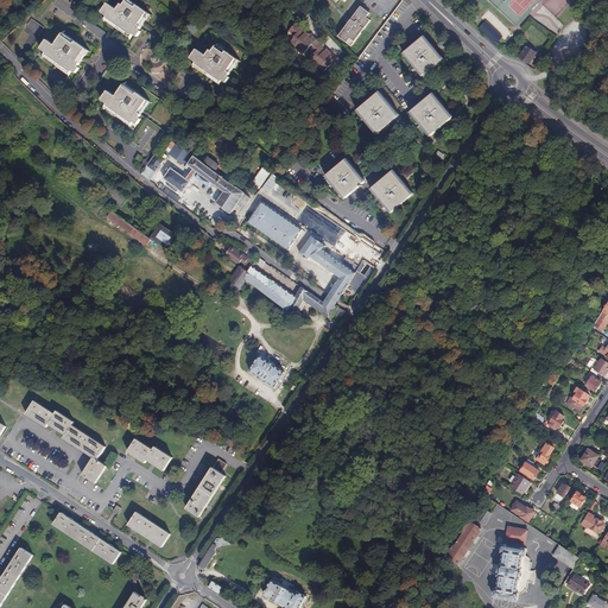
[(137,24),(146,12),(135,5),(134,7),(124,0),(120,0),(114,8),(107,2),(100,12),(106,17),(103,18),(130,36),(131,35),(135,37),(139,32),(137,30),(139,26),(137,24)]
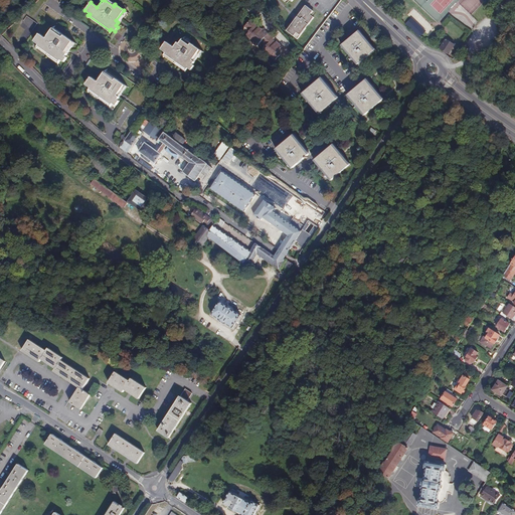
[(288,30),(299,38),(307,28),(303,25),(306,21),(309,24),(315,17),(311,14),(314,11),(306,5),(288,30)]
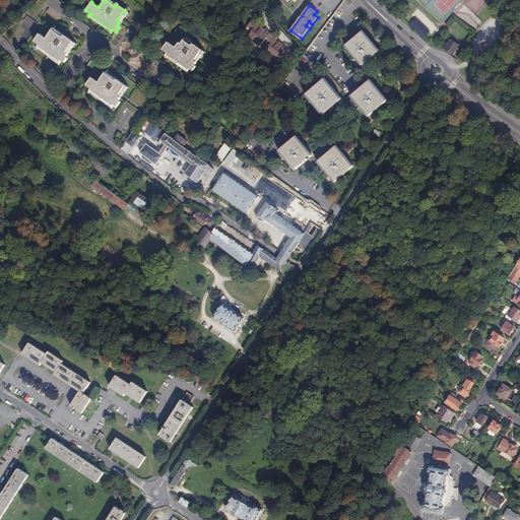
[(127,12),(125,10),(117,20),(119,22),(127,12)]
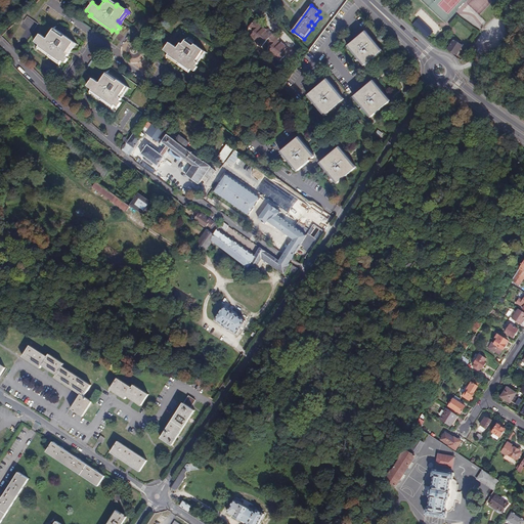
[(111,33),(112,31),(89,15),(88,17),(111,33)]
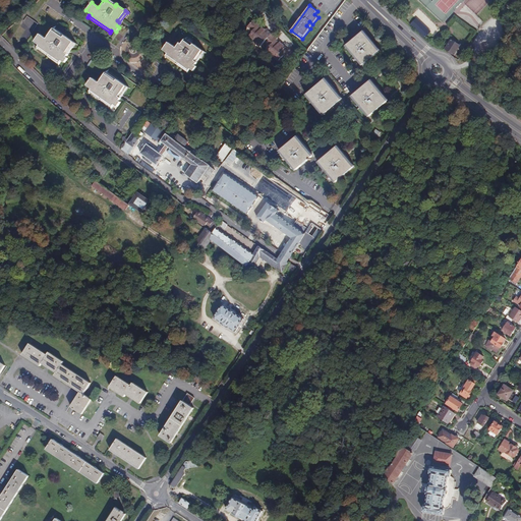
[(416,19),(420,23),(429,33),(431,31),(422,21),(417,17),(416,19)]
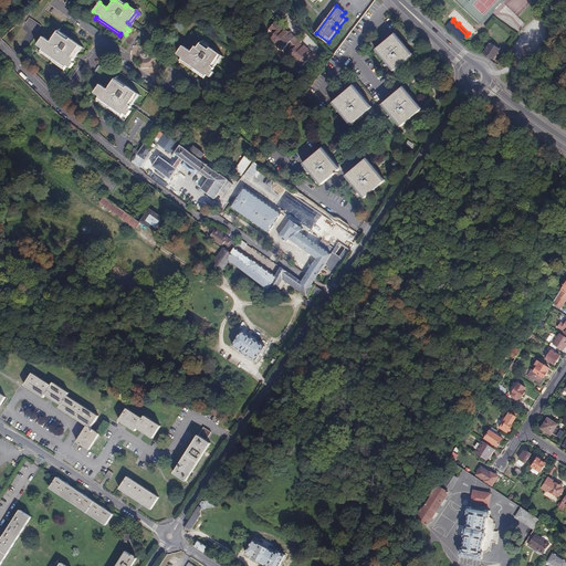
[(290,43),(296,37),(290,31),(289,32),(285,29),(284,30),(281,27),(283,24),(278,20),(269,29),(275,34),(272,39),(278,44),(276,45),(283,51),(290,43)]
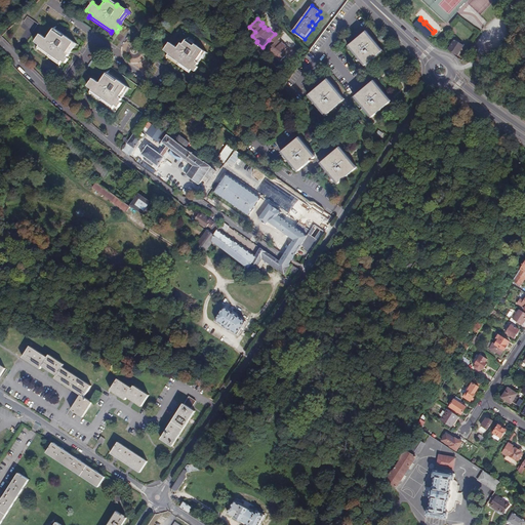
[(433,33),(423,24),(419,19),(415,23),(421,29),(430,36),(433,33)]
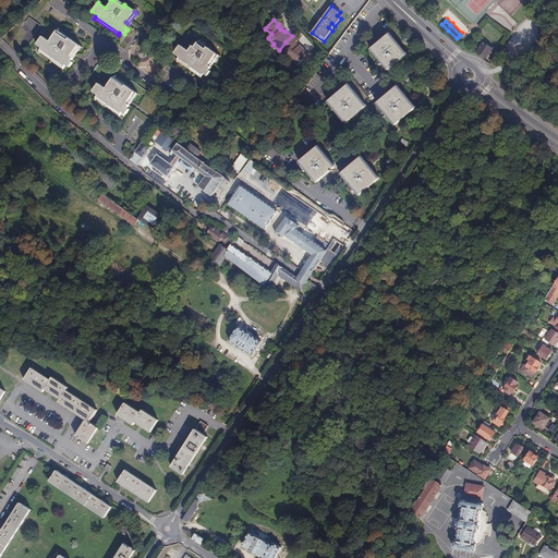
[(69,41),(70,39),(59,31),(58,33),(69,41)]
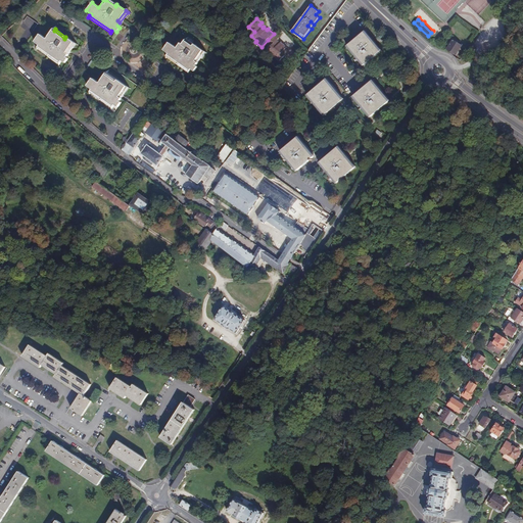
[(67,53),(75,43),(65,37),(64,39),(54,31),(47,40),(41,35),(36,42),(41,46),(40,47),(61,63),(62,61),(65,63),(69,59),(67,57),(69,55),(67,53)]
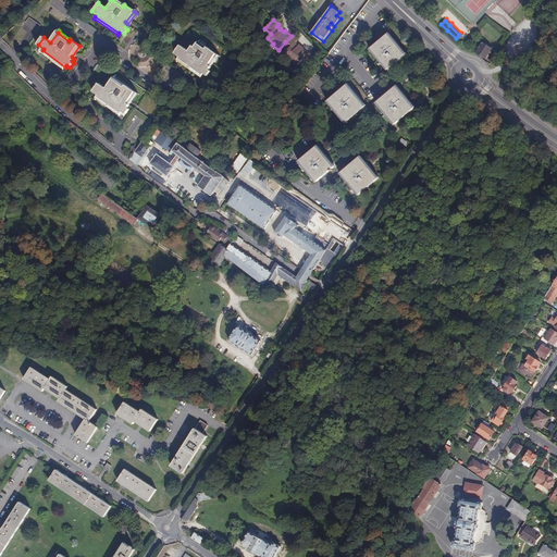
[(287,51),(294,58),(304,47),(300,44),(299,45),(295,41),(297,39),(293,35),(292,36),(285,42),(291,48),(287,51)]
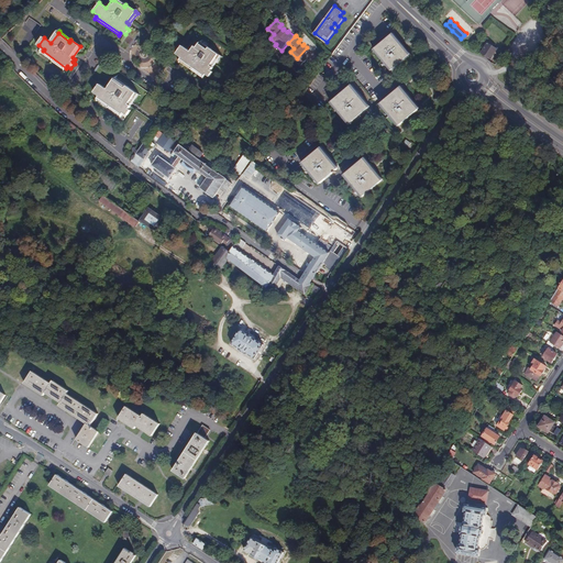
[(408,57),(392,35),(374,50),(392,70),(408,57)]
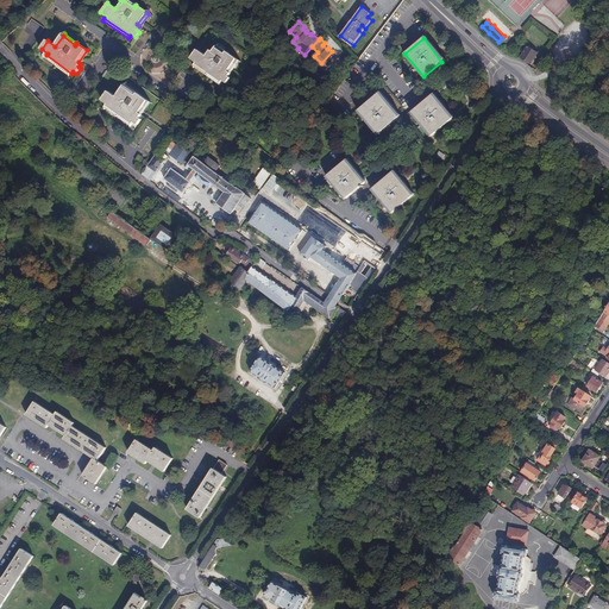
[(539,54),(528,48),(521,58),(532,66),(539,54)]
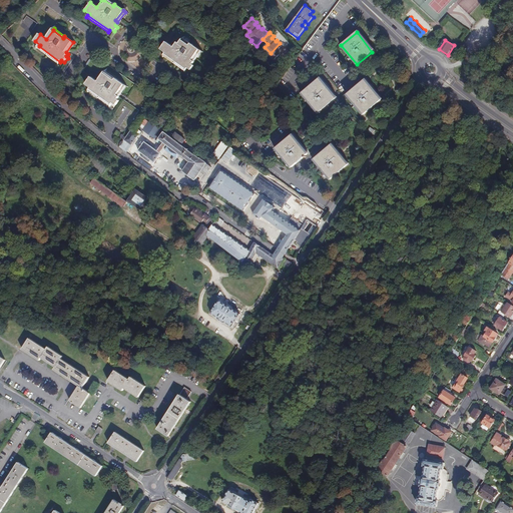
[(75,43),(73,42),(66,52),(68,54),(75,43)]
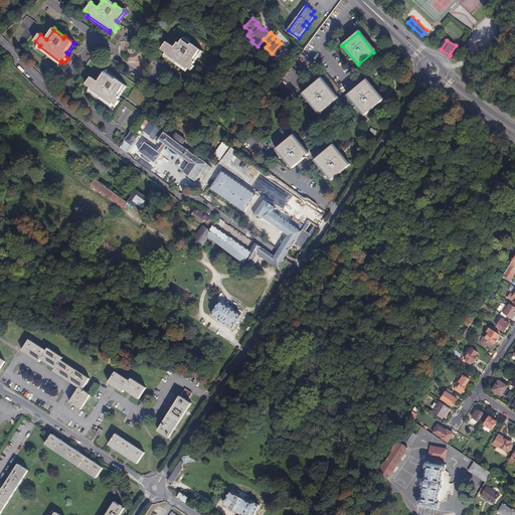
[(281,43),(272,53),(278,58),(280,55),(282,55),(286,59),(293,51),(288,47),(286,49),(283,46),(284,45),(281,43)]
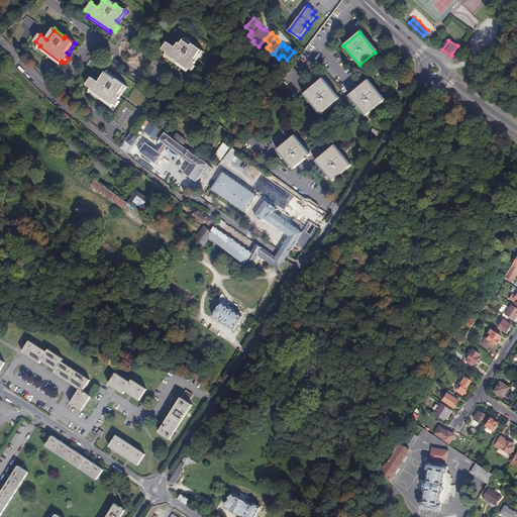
[(60,64),(61,63),(39,46),(37,48),(60,64)]
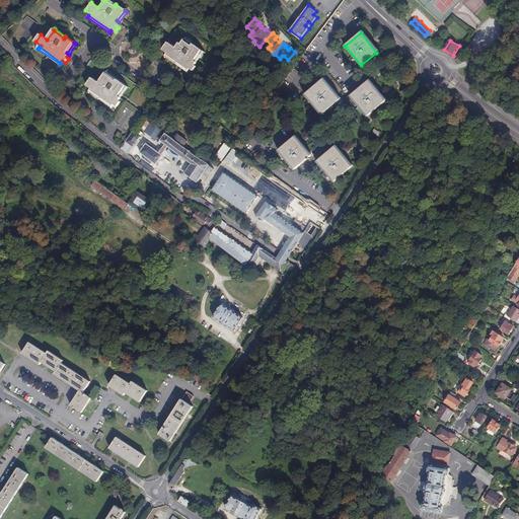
[(189,68),(197,57),(187,51),(186,53),(177,47),(175,51),(173,50),(170,55),(162,50),(156,57),(161,61),(160,62),(182,77),(183,76),(187,78),(191,74),(189,72),(191,70),(189,68)]
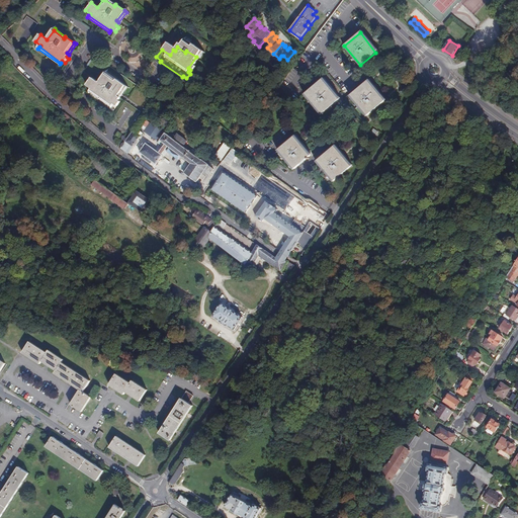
[(94,56),(71,88),(82,95),(86,90),(90,93),(86,99),(130,128),(152,95),(94,56)]
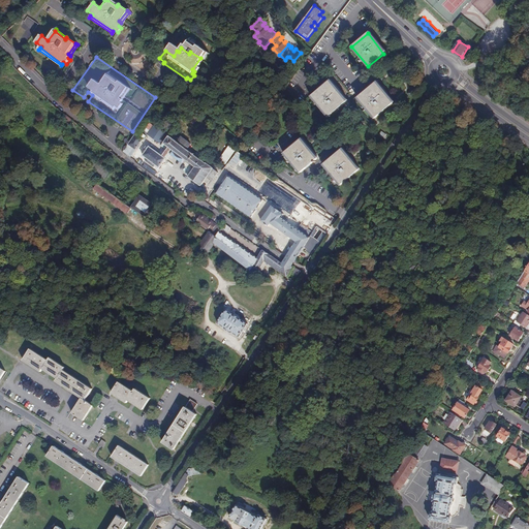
[(203,60),(200,58),(192,69),(194,71),(203,60)]
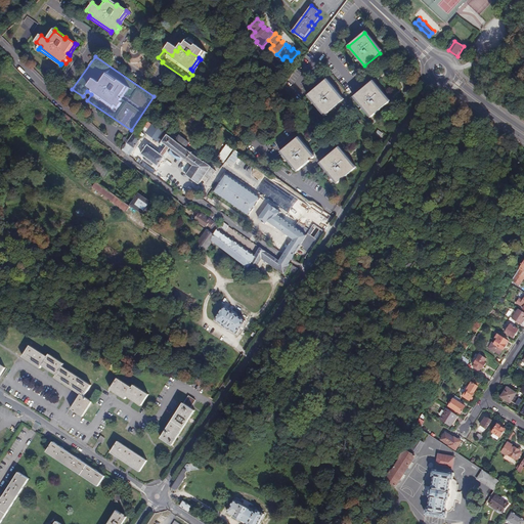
[(183,80),(184,78),(162,62),(161,64),(183,80)]
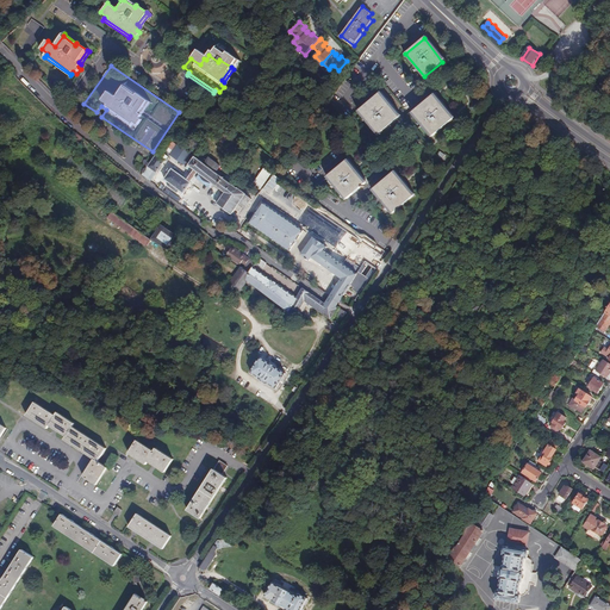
[(378,135),(399,117),(379,93),(358,110),(378,135)]
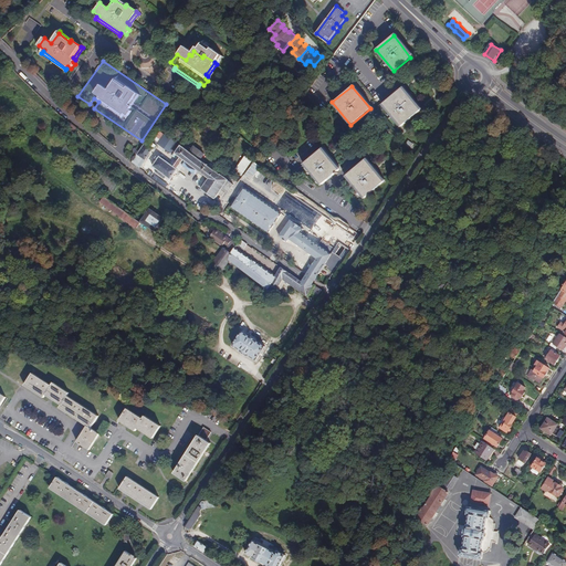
[(401,127),(420,111),(402,88),(383,105),(401,127)]
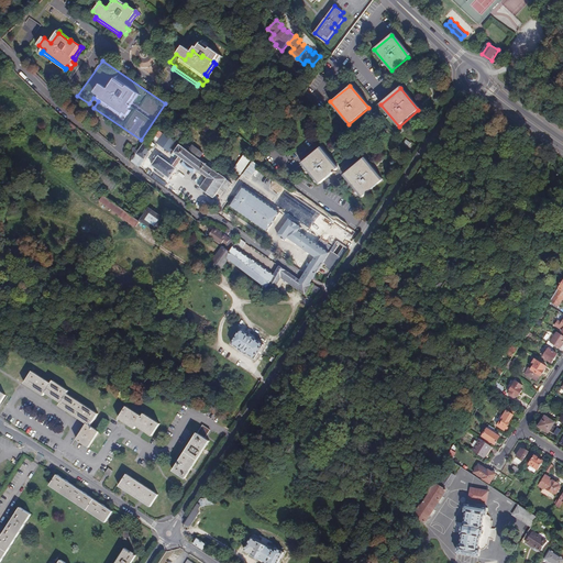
[(157,142),(164,133),(159,130),(153,139),(157,142)]
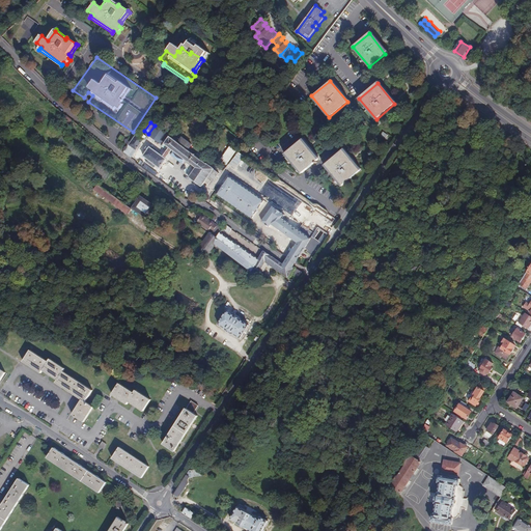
[(137,134),(123,152),(131,159),(144,139),(137,134)]
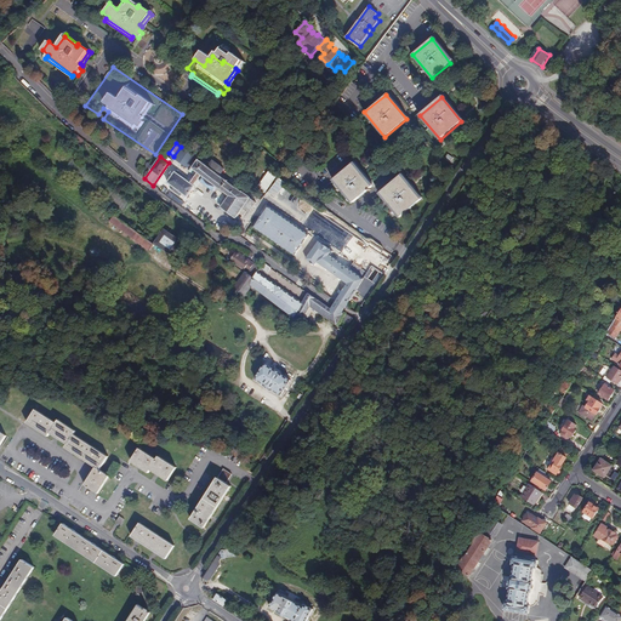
[(193,169),(199,174),(203,176),(205,178),(217,187),(231,197),(221,208),(235,218),(240,212),(244,209),(245,209),(246,208),(251,211),(257,203),(221,176),(226,170),(214,161),(209,167),(199,160),(197,163),(194,160),(192,165),(194,166),(193,169)]
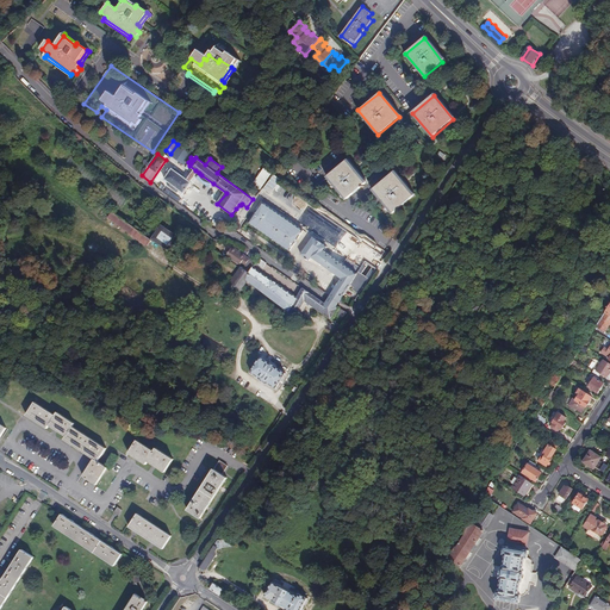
[(347,198),(366,184),(347,160),(328,175),(347,198)]
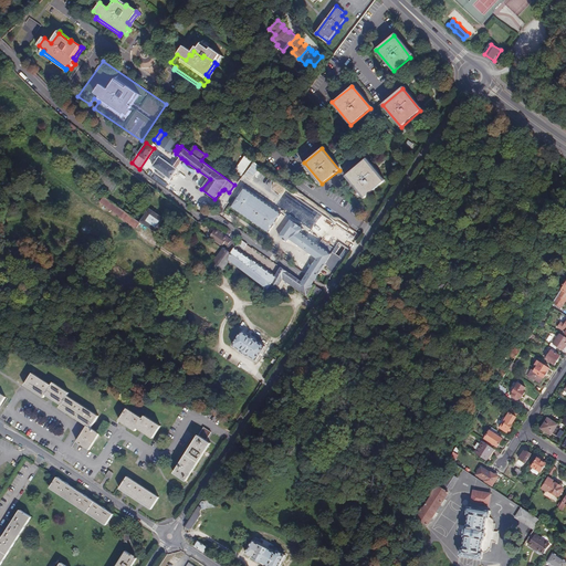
[(236,169),(242,175),(253,160),(245,155),(236,169)]
